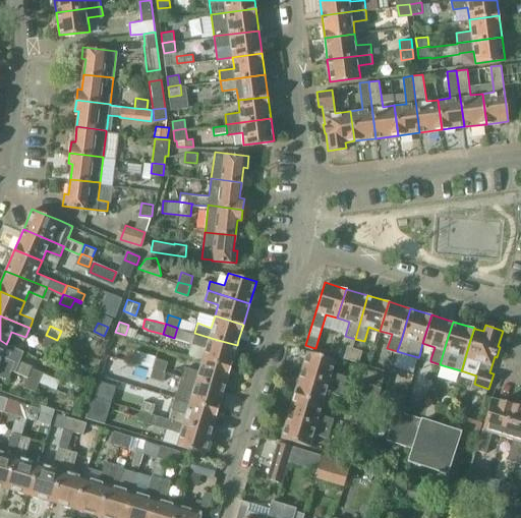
[(177,328),(174,338),(191,343),(192,340),(194,333),(177,328)]
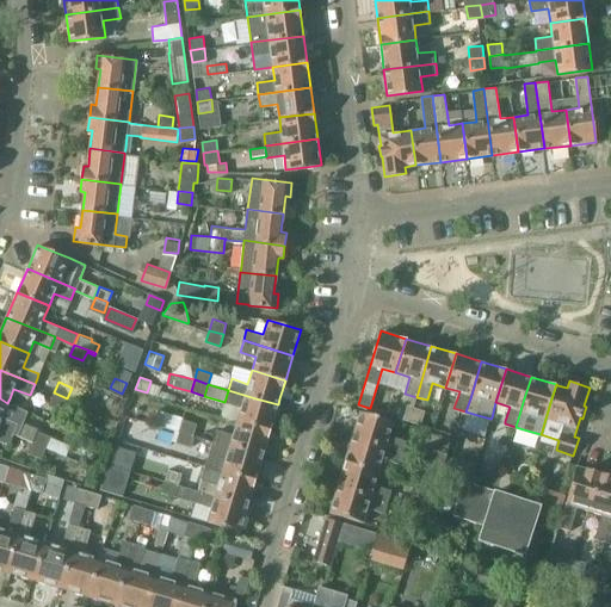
[(224,402),(221,415),(236,420),(271,431),(278,404),(255,398),(228,390),(226,398),(224,402)]
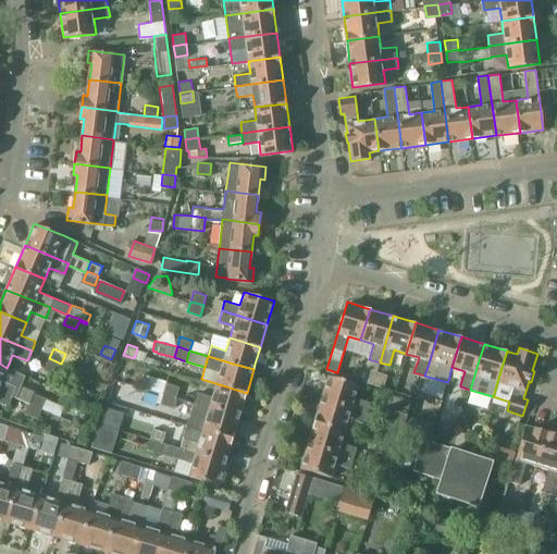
[(49,358),(45,368),(57,373),(61,364),(49,358)]
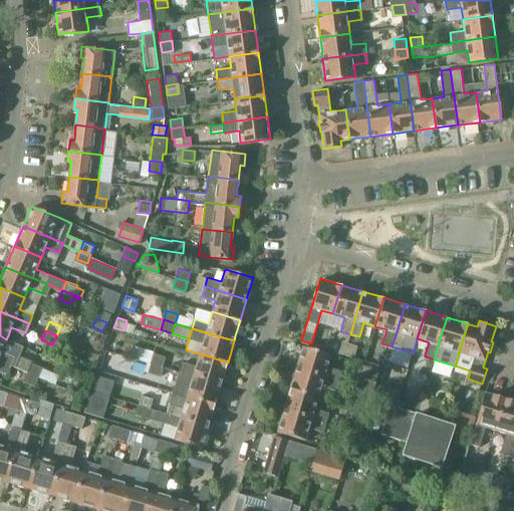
[(0,358),(12,364),(15,365),(23,346),(6,339),(0,335),(0,358)]
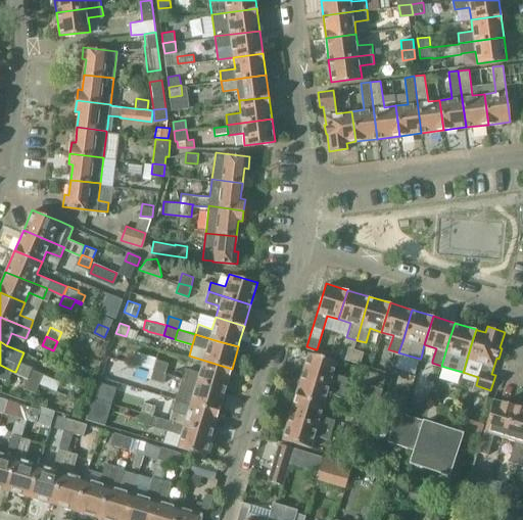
[(343,345),(340,357),(350,361),(353,348),(343,345)]
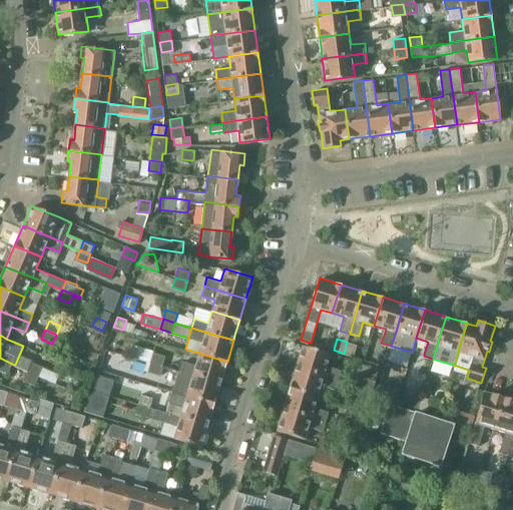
[(356,345),(347,342),(344,354),(353,356),(356,345)]
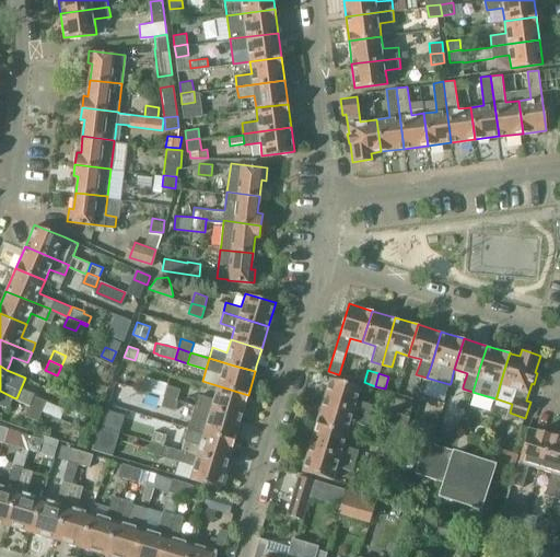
[(328,378),(322,401),(368,415),(371,404),(357,399),(360,387),(328,378)]
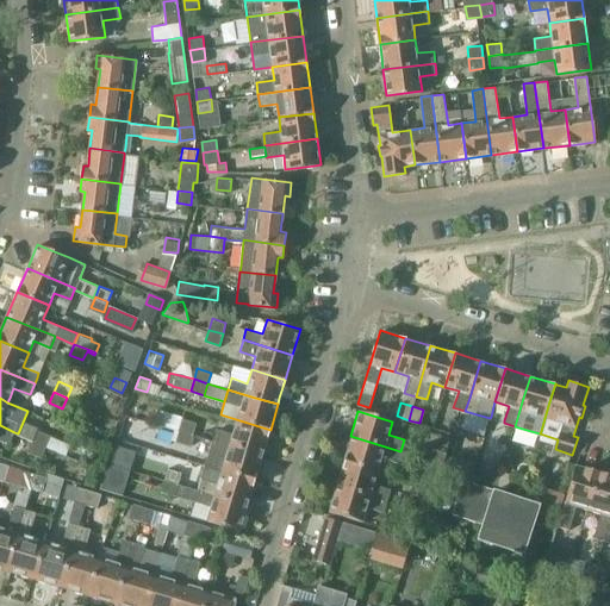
[(450,417),(446,431),(458,435),(462,420),(450,417)]
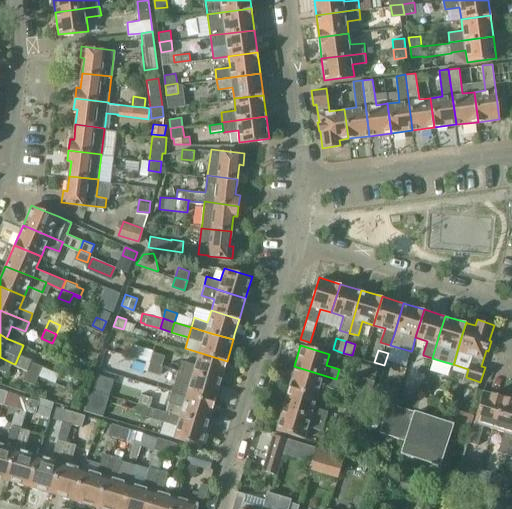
[(152,352),(149,361),(161,364),(163,355),(152,352)]
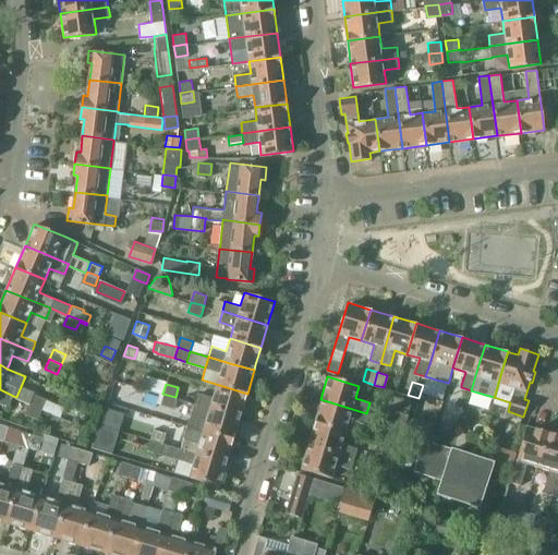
[(197,393),(194,402),(240,417),(247,394),(216,384),(213,396),(197,393)]
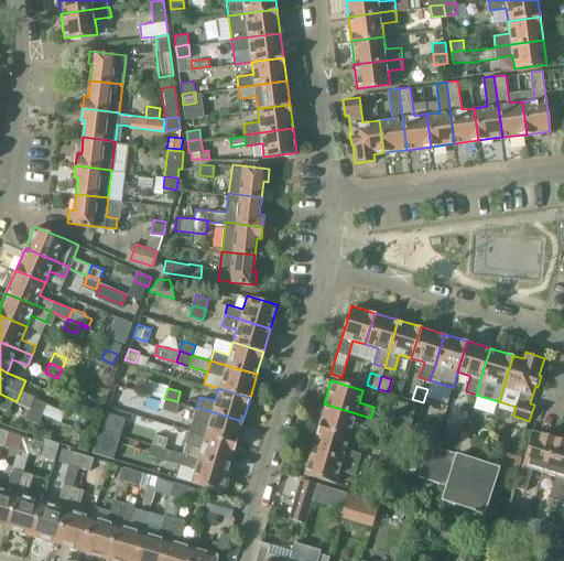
[(0,394),(0,407),(9,410),(13,400),(0,394)]
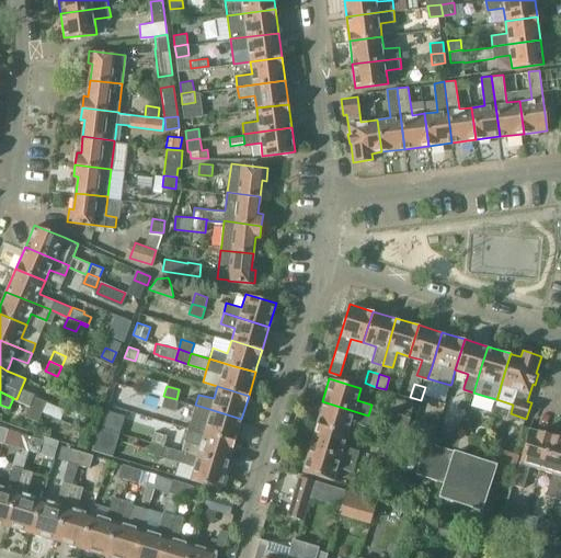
[(157,406),(159,398),(147,394),(145,403),(157,408),(157,406)]
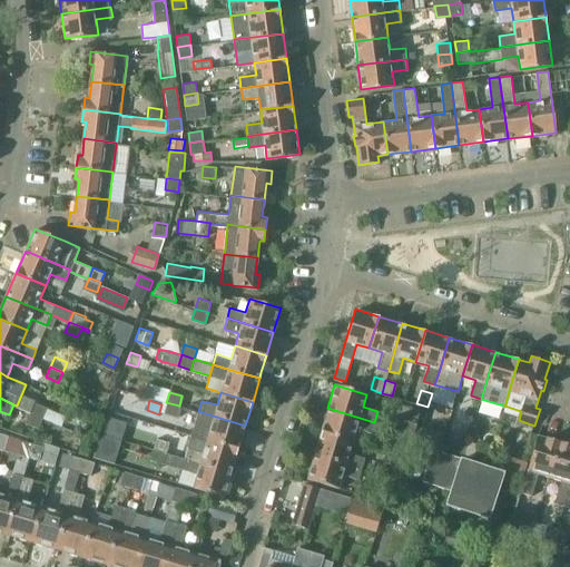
[(35,402),(30,412),(42,417),(43,417),(47,407),(35,402)]
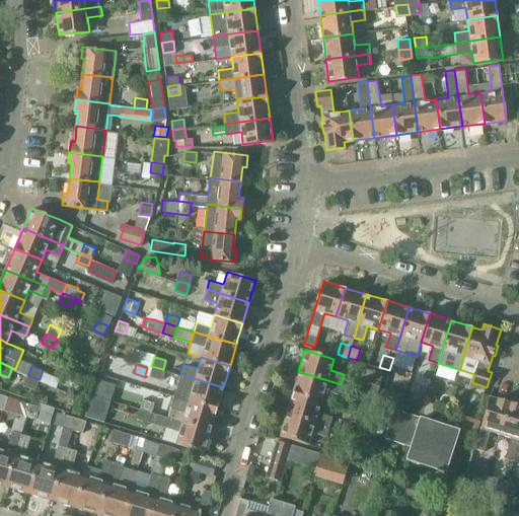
[(163,369),(151,366),(148,376),(160,379),(163,369)]
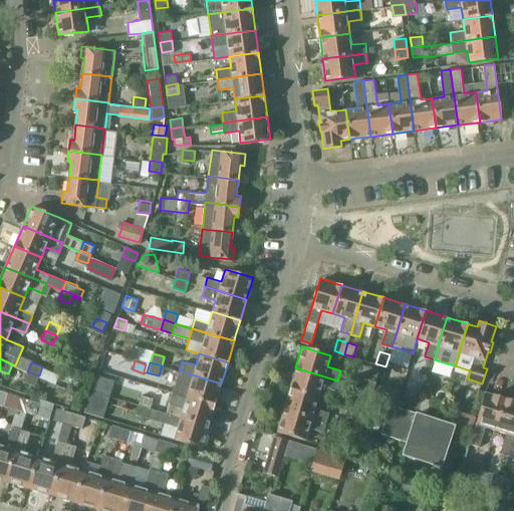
[(295,367),(289,389),(317,398),(321,386),(334,391),(337,380),(295,367)]
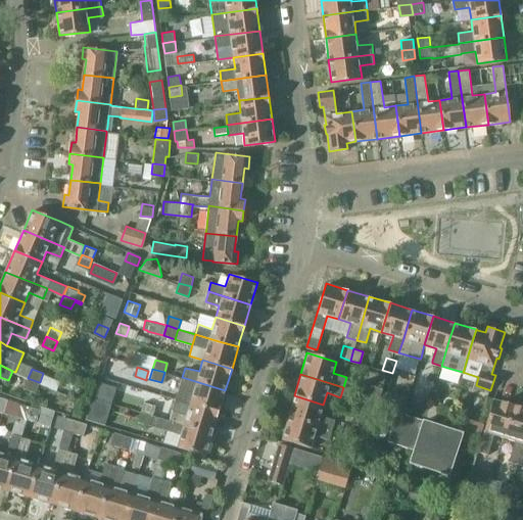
[(182,377),(176,398),(190,404),(219,412),(225,390),(182,377)]
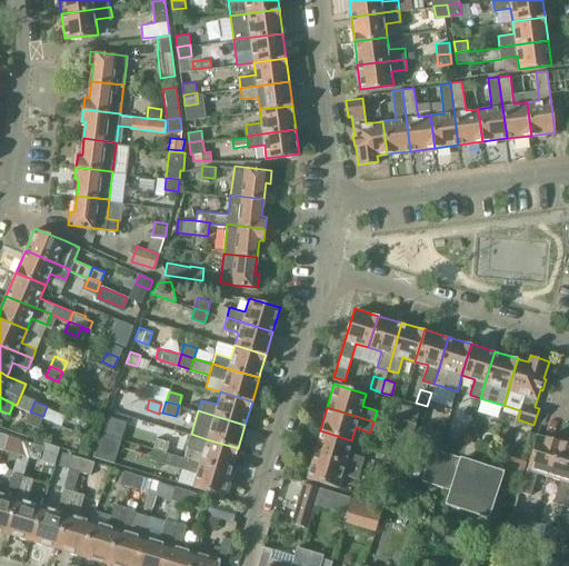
[(39,426),(42,416),(30,411),(26,421),(38,427),(39,426)]
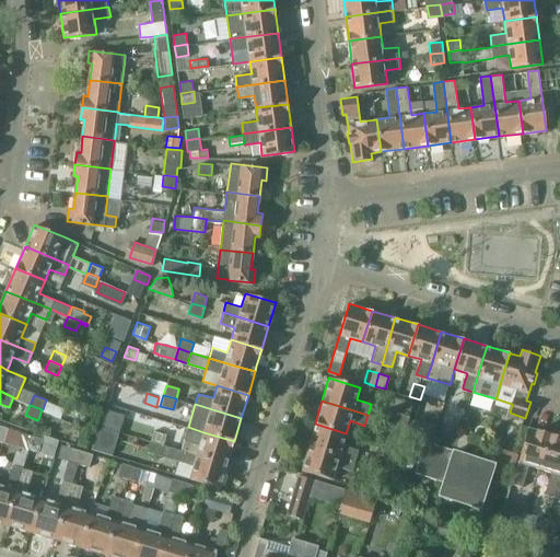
[(396,412),(394,422),(406,426),(409,416),(396,412)]
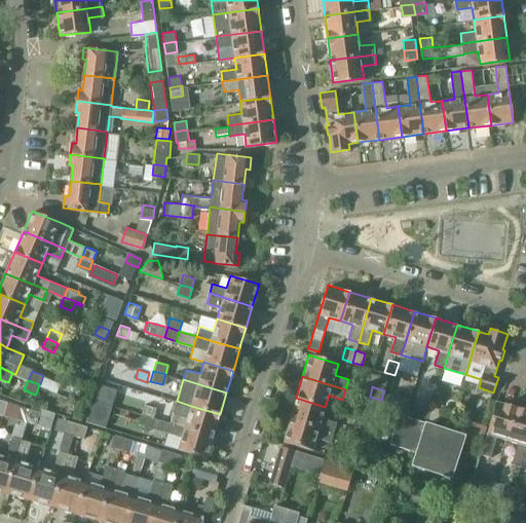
[(389,394),(386,405),(396,408),(400,397),(389,394)]
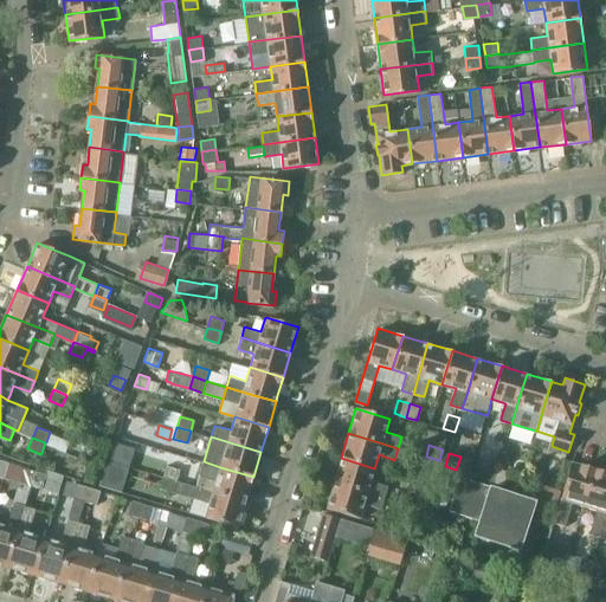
[(439,460),(426,457),(423,467),(436,472),(439,460)]
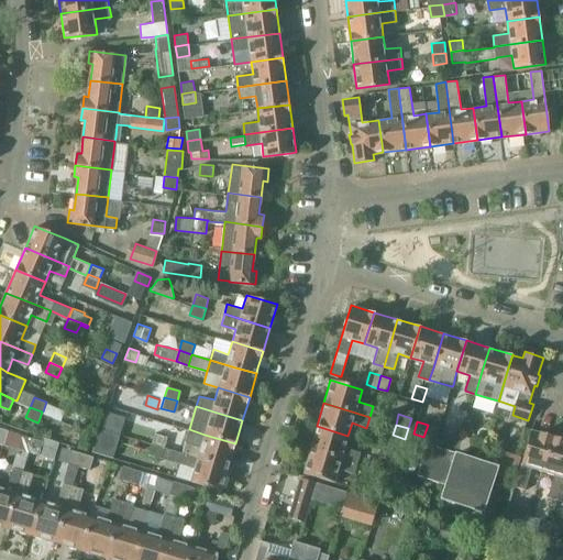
[(317,426),(310,449),(356,462),(360,452),(344,448),(348,436),(317,426)]
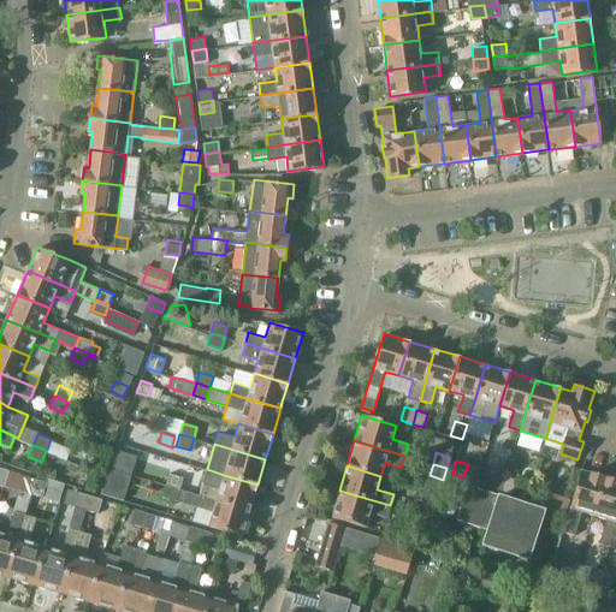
[(580,469),(562,530),(574,534),(581,510),(593,514),(605,476),(581,469),(580,469)]
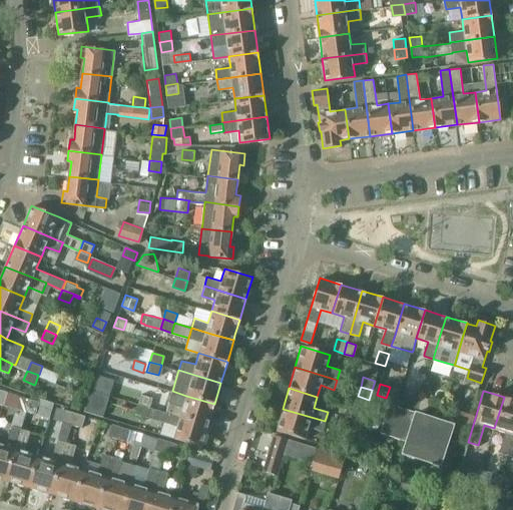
[(98,414),(104,395),(91,392),(87,406),(85,405),(84,410),(98,414)]
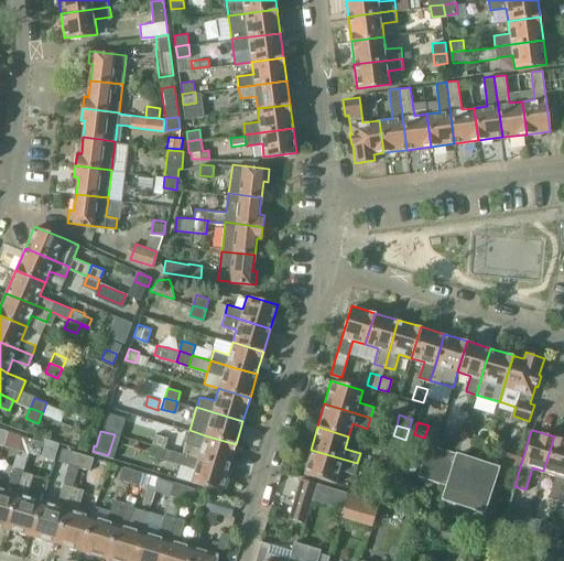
[(154,432),(151,443),(164,448),(165,446),(167,437),(154,432)]
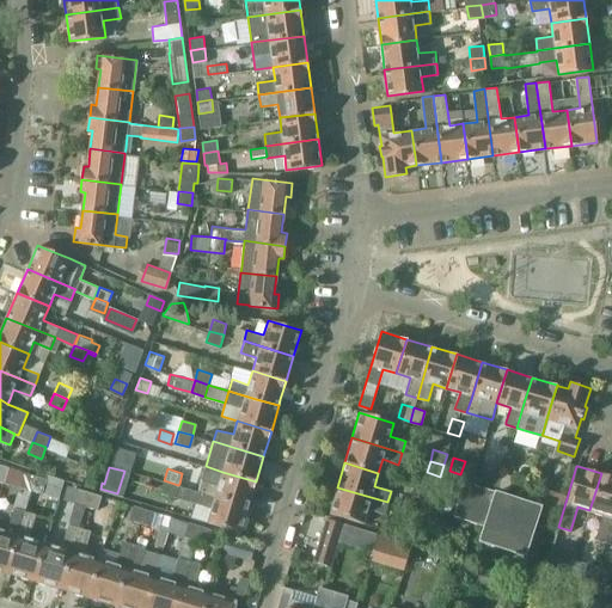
[(499,486),(503,473),(491,470),(488,483),(499,486)]
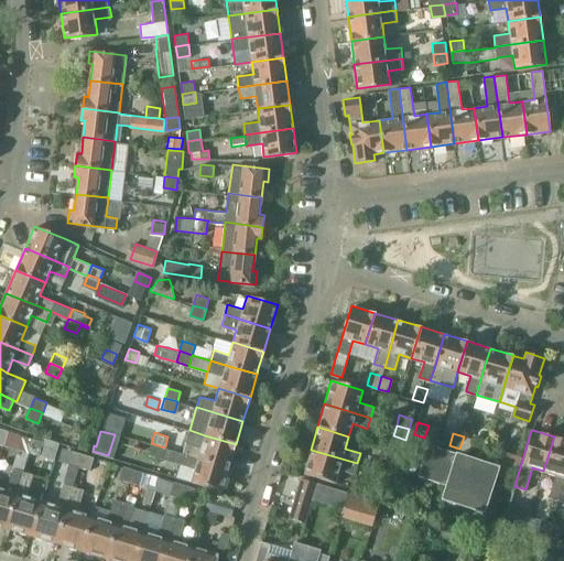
[(29,451),(33,439),(22,435),(18,448),(29,451)]
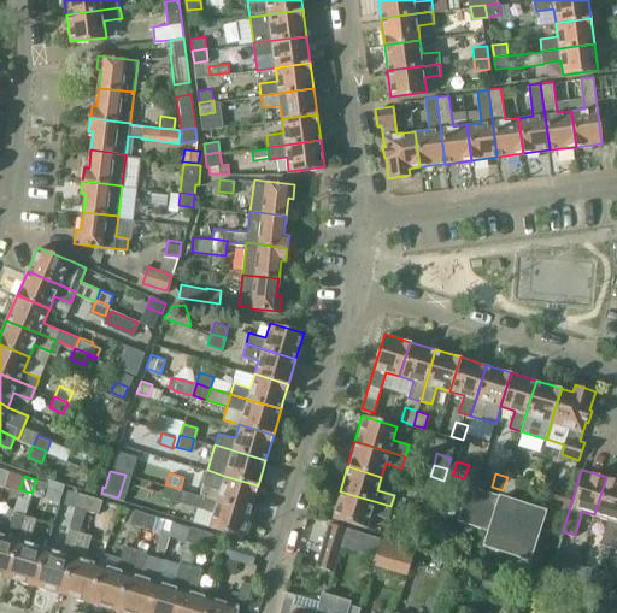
[(200,493),(200,495),(251,510),(258,485),(224,476),(221,488),(203,483),(200,493)]
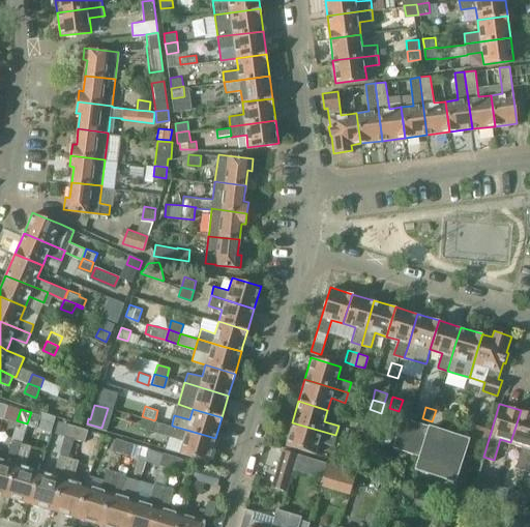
[(446,413),(436,410),(432,421),(442,425),(446,413)]
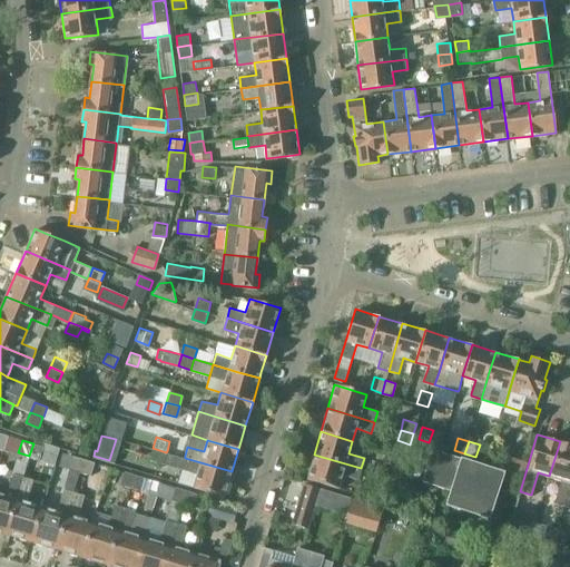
[(569,443),(560,441),(549,476),(561,479),(553,501),(564,505),(569,486),(569,443)]
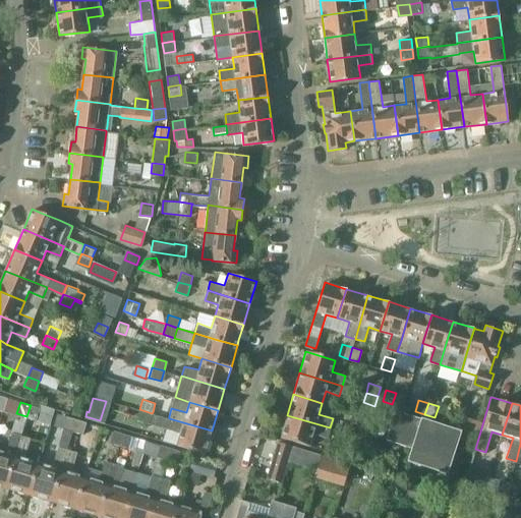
[(31,405),(26,416),(37,419),(40,408),(31,405)]
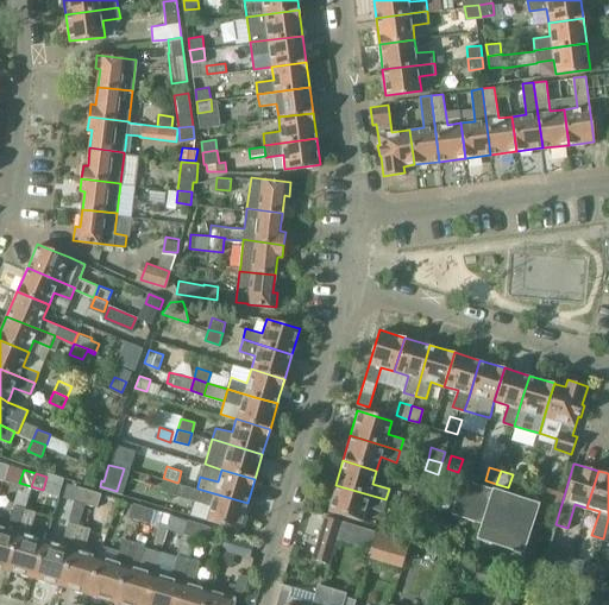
[(163,478),(159,490),(209,504),(205,518),(240,529),(248,503),(198,489),(177,483),(163,478)]
